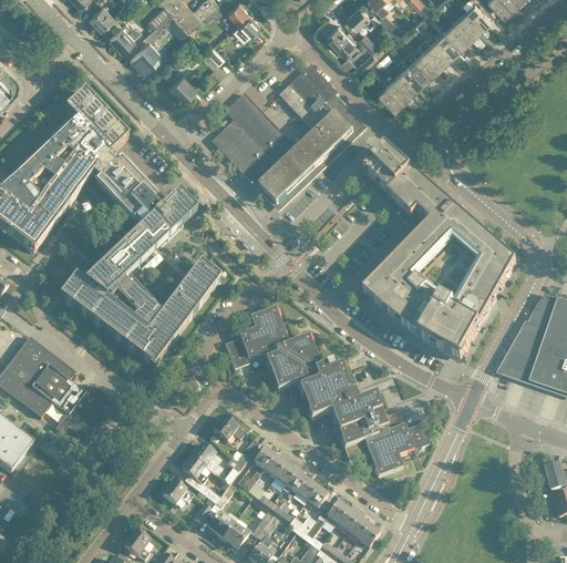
[(163,0),(164,1),(171,8),(175,13),(189,28),(205,13),(218,0),(199,0),(192,8),(184,0),(163,0)]
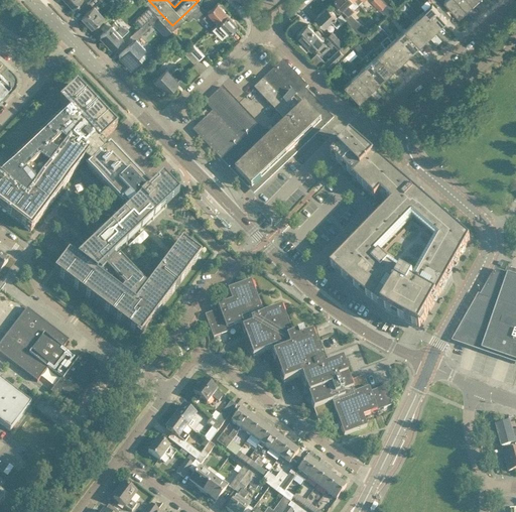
[(186,12),(189,16),(194,12),(196,14),(206,5),(201,0),(199,0),(186,12)]
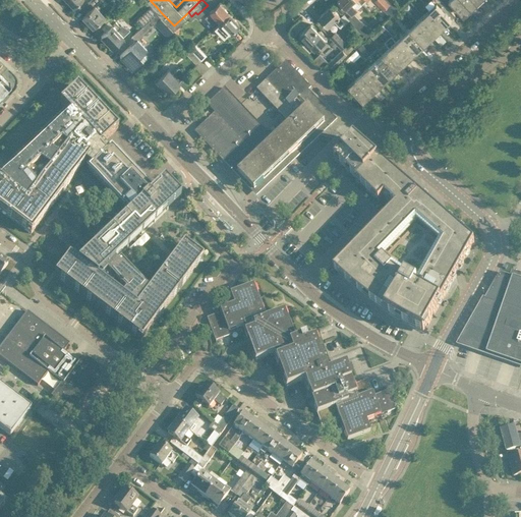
[(204,12),(209,18),(214,22),(228,8),(221,0),(217,0),(210,7),(204,12)]
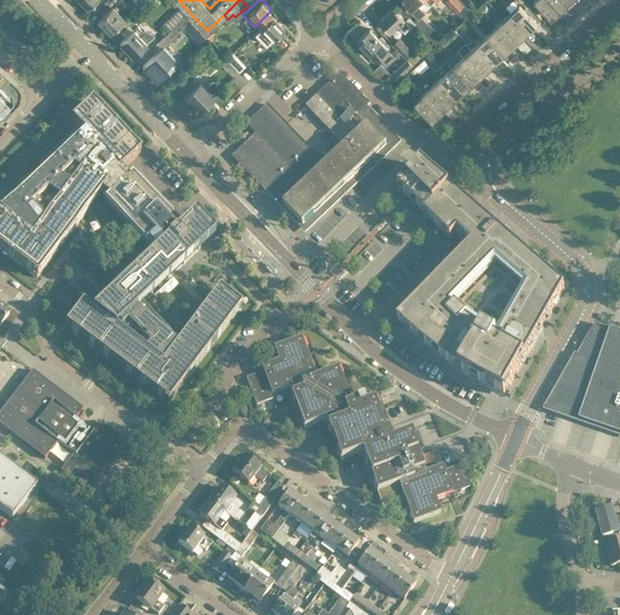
[(408,0),(419,11),(430,0),(408,0)]
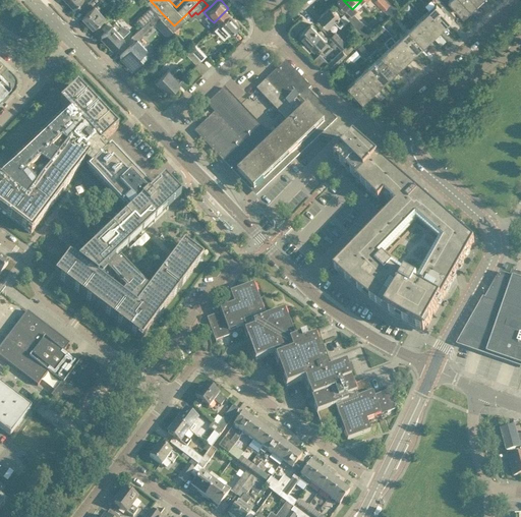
[(379,0),(390,12),(397,6),(391,0),(379,0)]
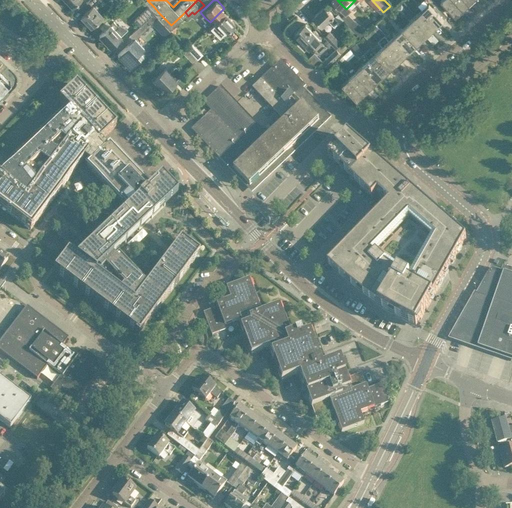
[(437,7),(431,0),(427,0),(422,4),(437,20),(444,14),(437,7)]
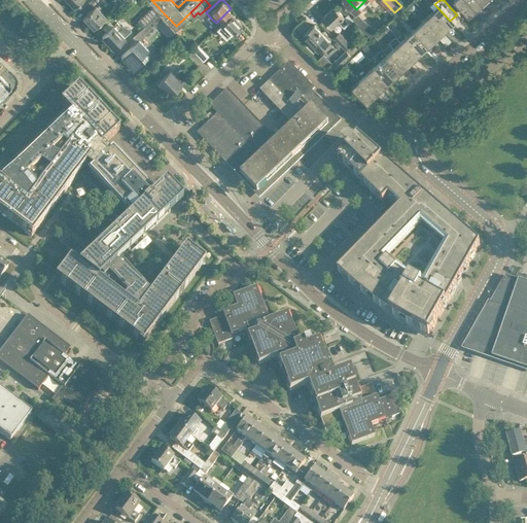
[(444,0),(450,7),(457,14),(460,11),(450,0),(444,0)]
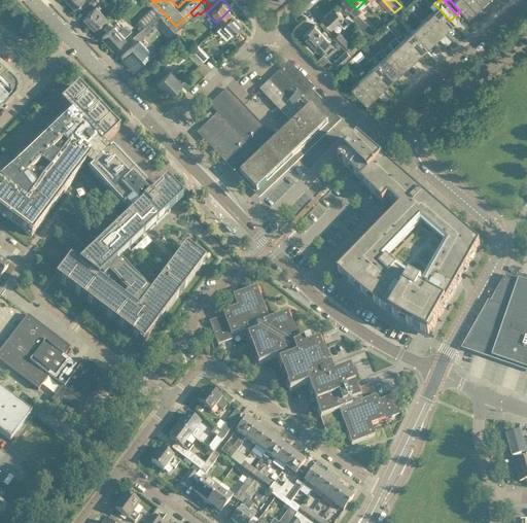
[(460,0),(469,10),(477,4),(472,0),(453,0),(456,3),(460,0)]
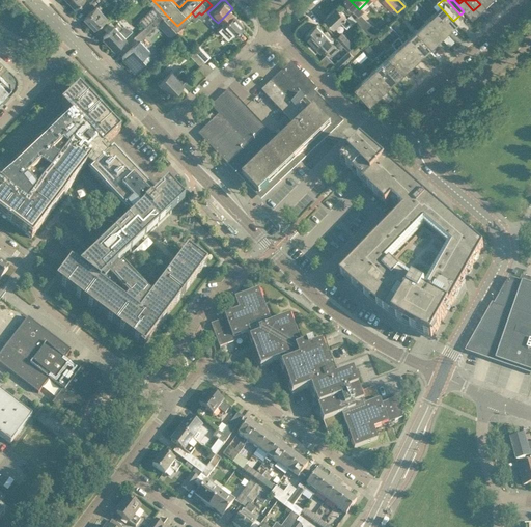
[(99,19),(103,23),(110,16),(106,11),(96,1),(84,12),(94,23),(99,19)]
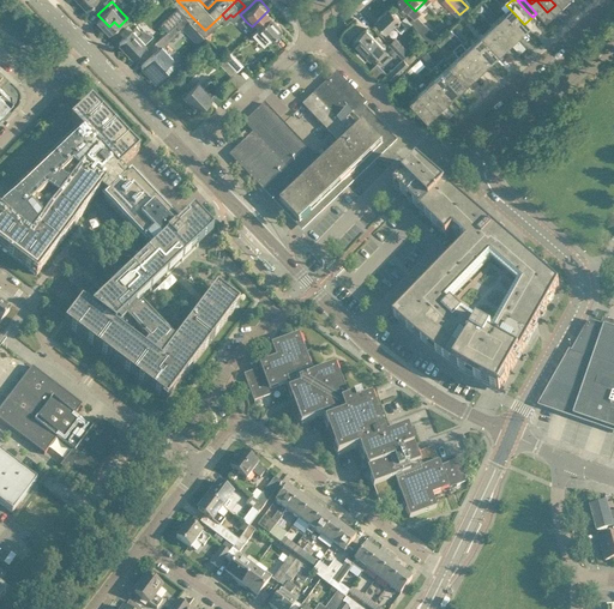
[(167,25),(185,8),(178,1),(169,10),(160,18),(167,25)]
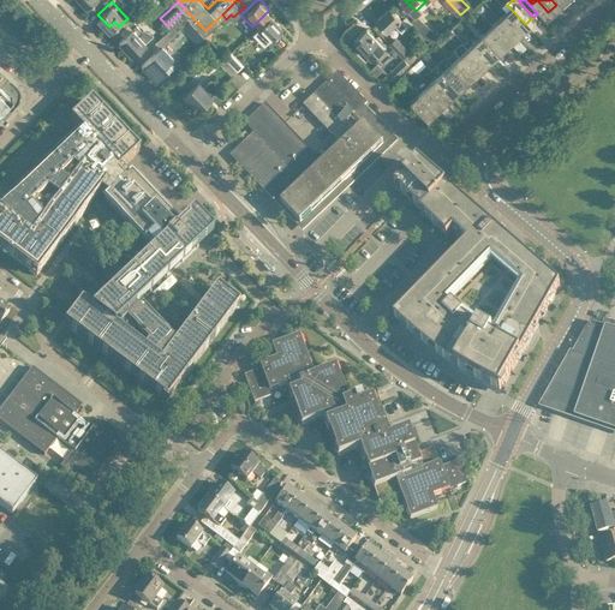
[(408,21),(390,3),(377,15),(388,27),(394,19),(401,27),(408,21)]
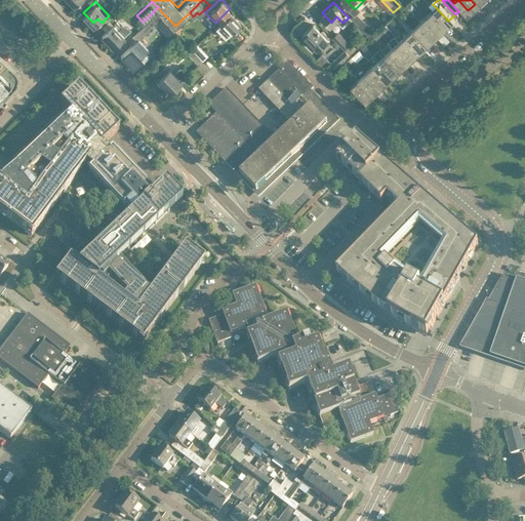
[(448,21),(433,4),(427,10),(442,28),(448,21)]
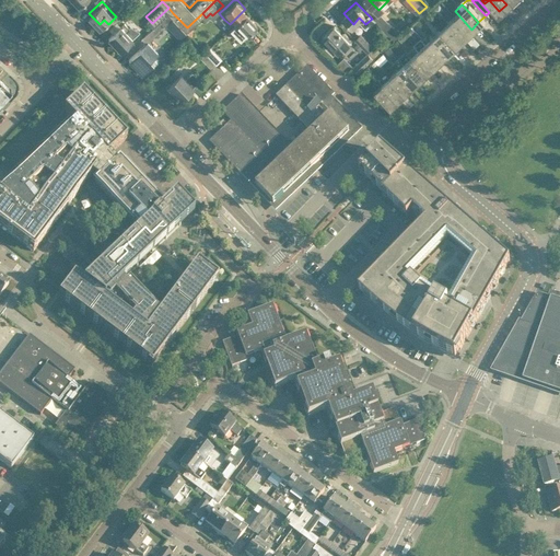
[(142,69),(156,56),(153,53),(158,48),(148,37),(166,20),(173,13),(168,8),(150,25),(136,39),(140,44),(128,55),(142,69)]
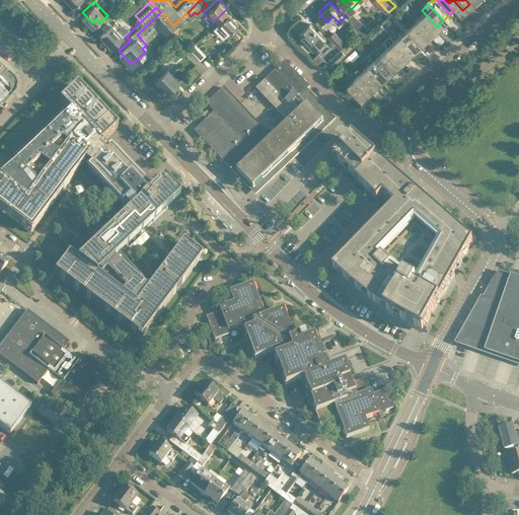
[(227,8),(213,22),(218,27),(222,32),(237,19),(227,8)]
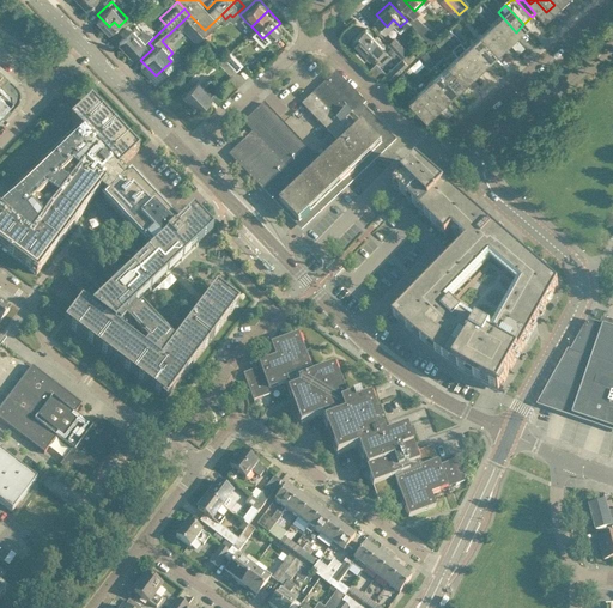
[(416,10),(410,16),(418,24),(428,34),(432,38),(438,34),(416,10)]
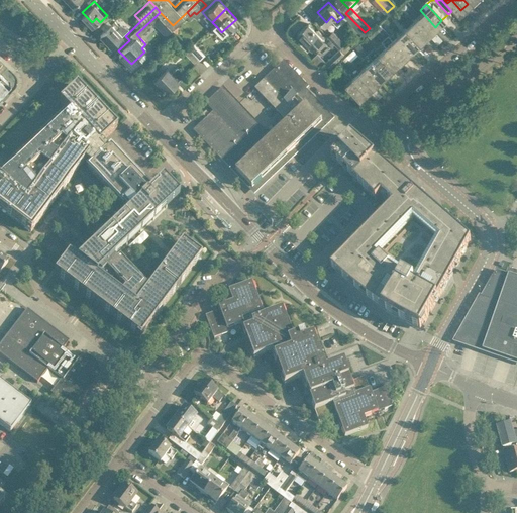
[(435,27),(420,10),(413,16),(428,33),(435,27)]
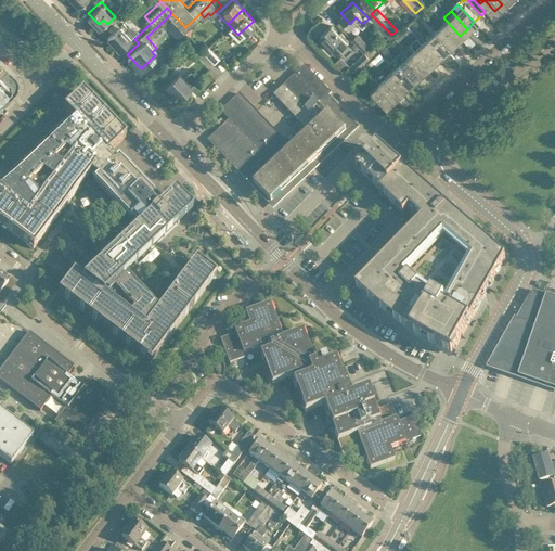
[(119,46),(127,38),(139,27),(129,21),(127,23),(124,18),(119,22),(115,17),(107,24),(112,28),(107,34),(119,46)]
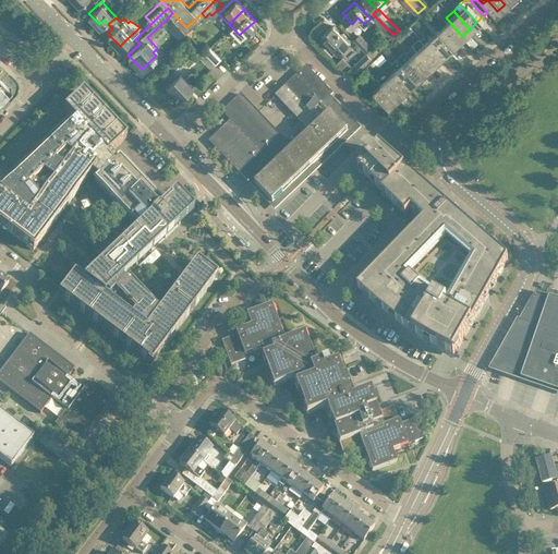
[(446,17),(438,24),(455,43),(462,36),(446,17)]
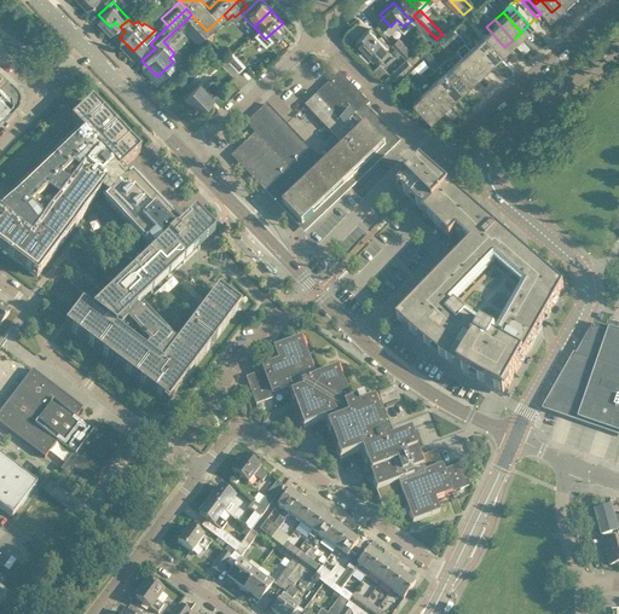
[(358,35),(375,53),(380,48),(382,50),(388,44),(382,38),(370,23),(358,35)]
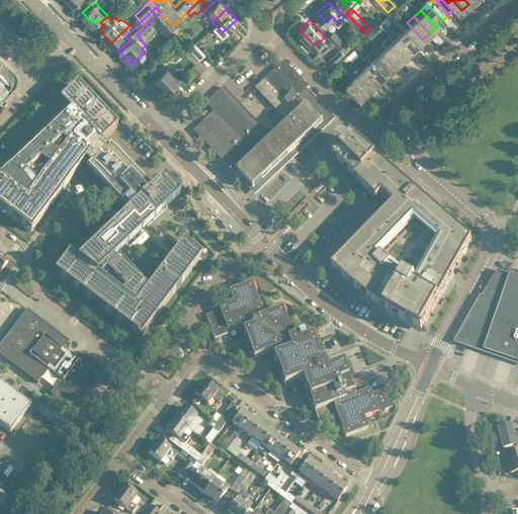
[(349,23),(357,31),(361,28),(353,20),(349,23)]
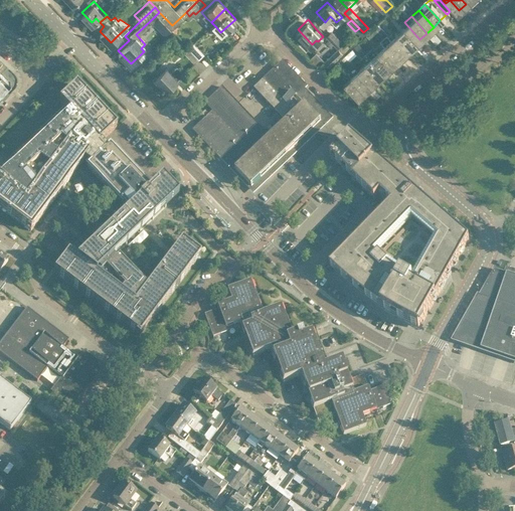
[(371,25),(372,26),(371,26),(375,30),(376,31),(382,26),(376,20),(371,25)]
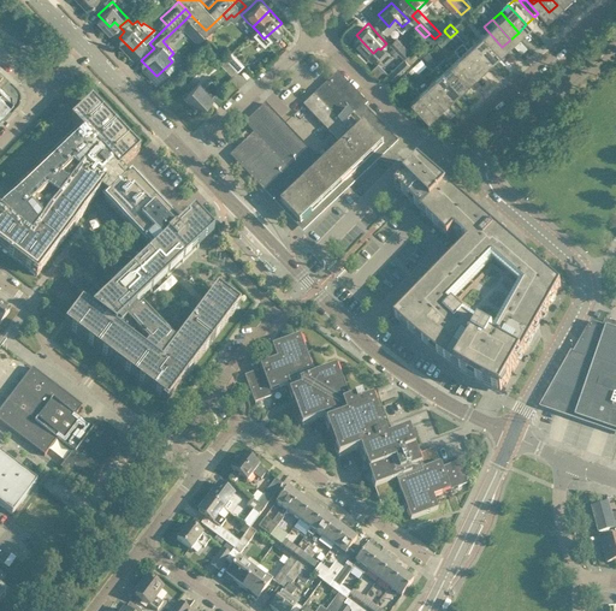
[(484,27),(477,35),(495,54),(502,47),(484,27)]
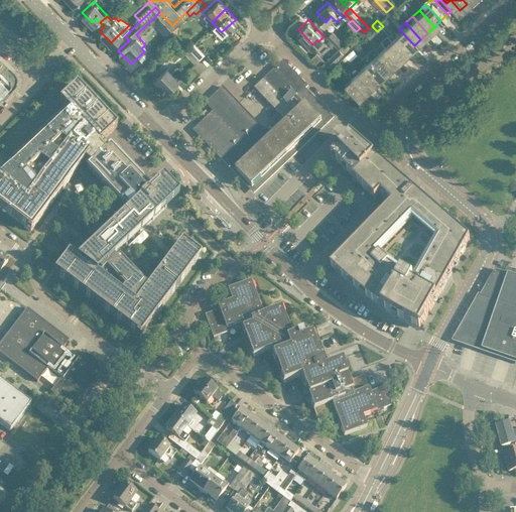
[(339,44),(343,48),(351,41),(349,39),(346,42),(343,39),(344,39),(332,26),(327,31),(330,35),(335,39),(339,44)]
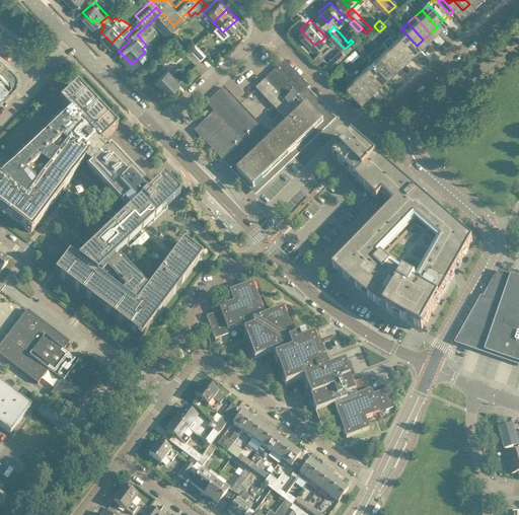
[(373,35),(378,30),(374,26),(369,31),(373,35)]
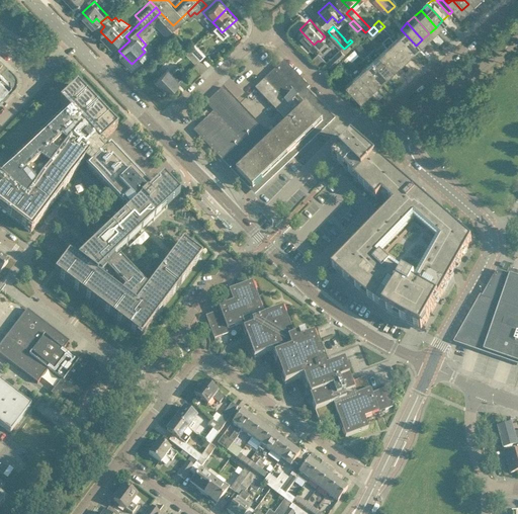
[(392,32),(394,35),(409,52),(416,46),(401,29),(398,26),(392,32)]
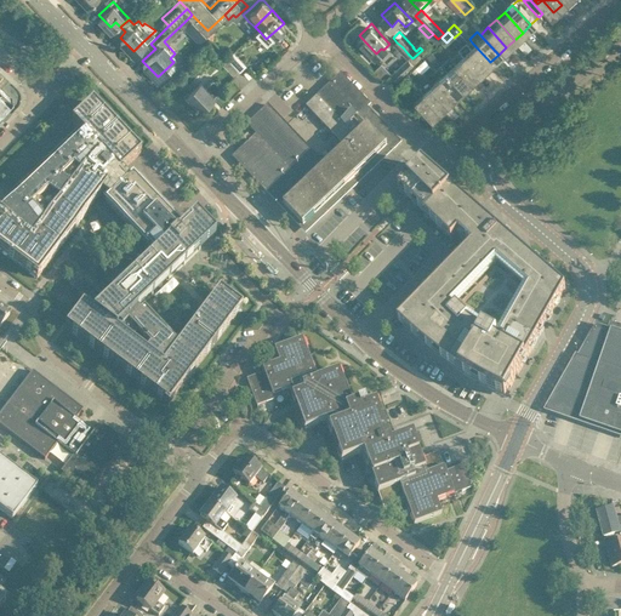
[(472,43),(463,50),(482,69),(490,62),(472,43)]
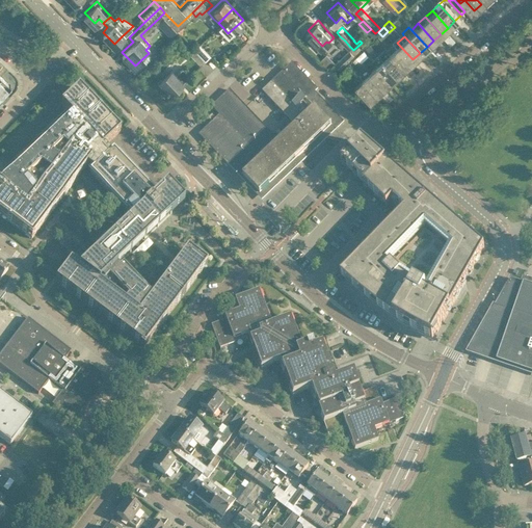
[(183,44),(201,61),(206,56),(194,45),(188,38),(183,44)]
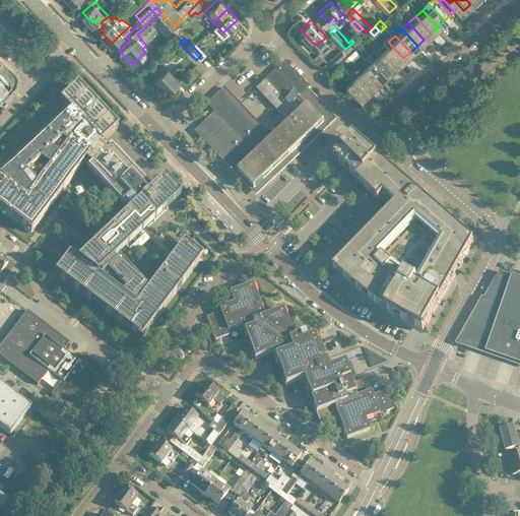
[(220,38),(213,45),(217,49),(224,42),(220,38)]
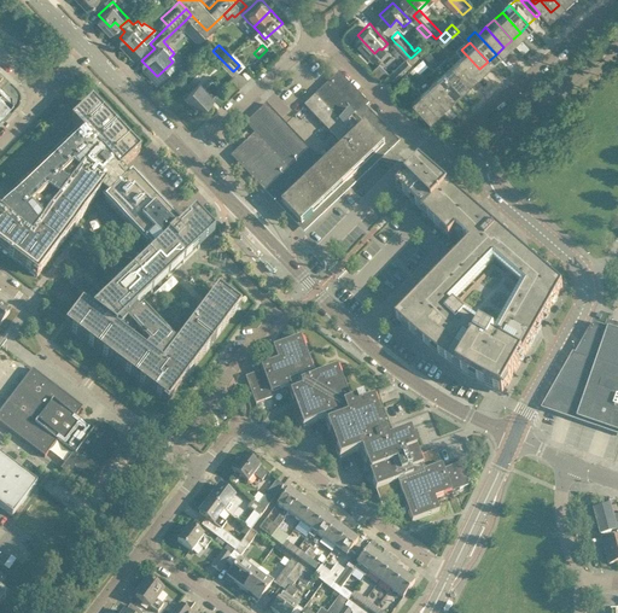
[(239,65),(244,60),(232,47),(226,52),(239,65)]
